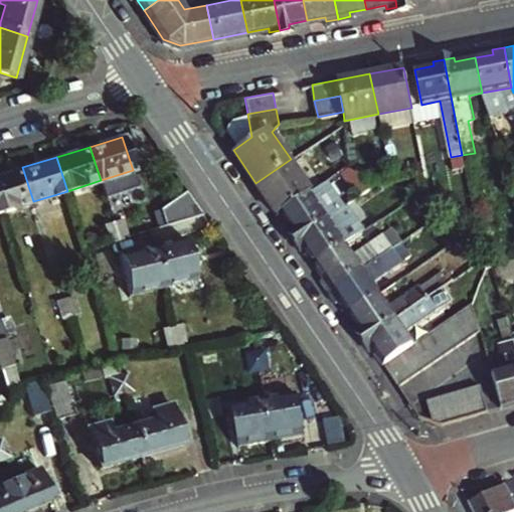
[(313,190),(291,159),(255,183),(278,213),(281,211),(310,191),(313,190)]
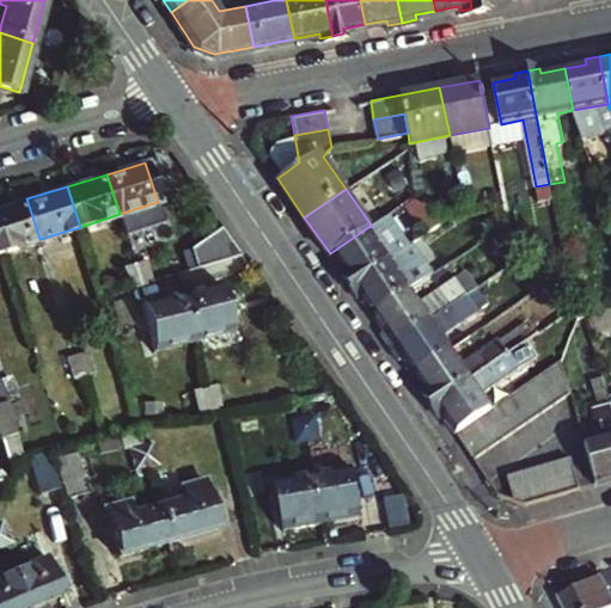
[(431,209),(419,194),(392,212),(404,228),(431,209)]
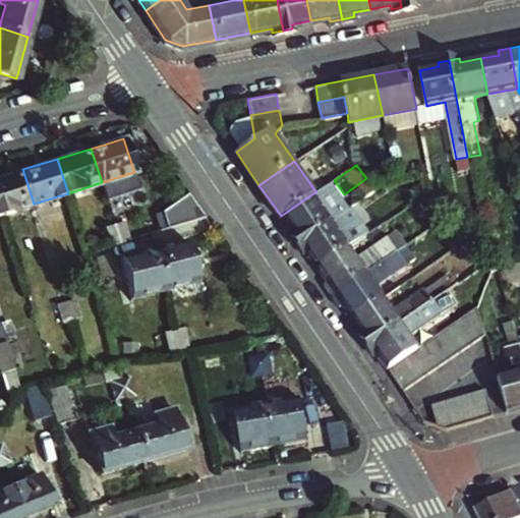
[(34,204),(22,169),(0,176),(0,211),(1,214),(34,204)]
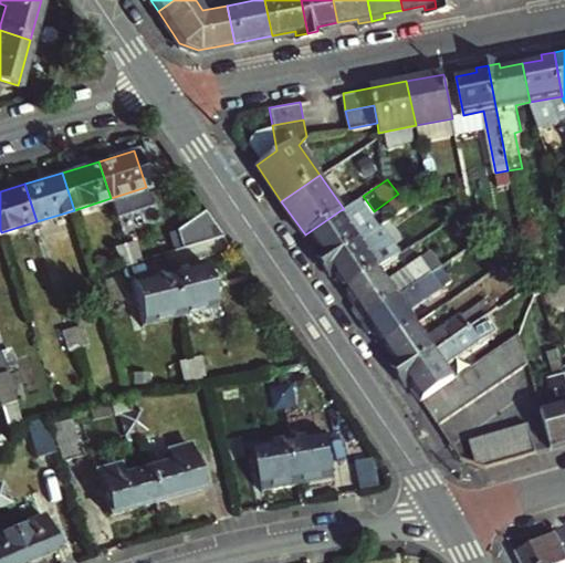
[(324,262),(372,231),(367,222),(372,219),(367,212),(351,225),(341,210),(309,232),(320,249),(316,252),(324,262)]
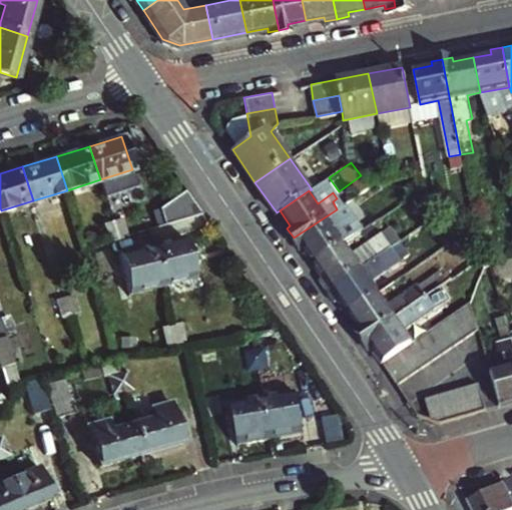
[(175,200),(148,208),(152,222),(180,214),(175,200)]
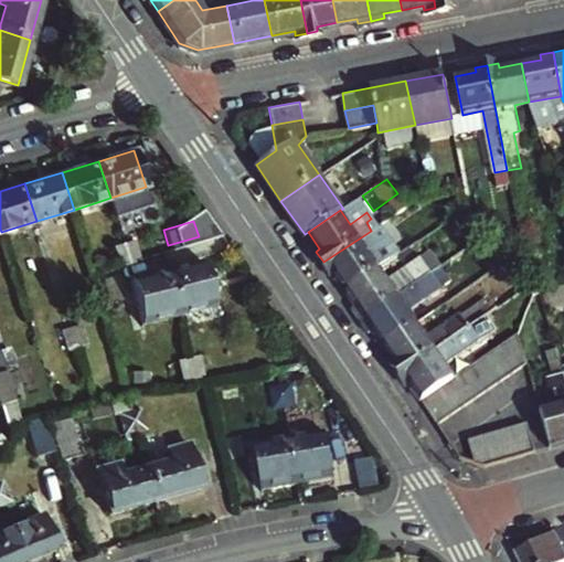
[(347,287),(379,266),(369,251),(380,243),(371,231),(323,262),(330,272),(333,269),(347,287)]
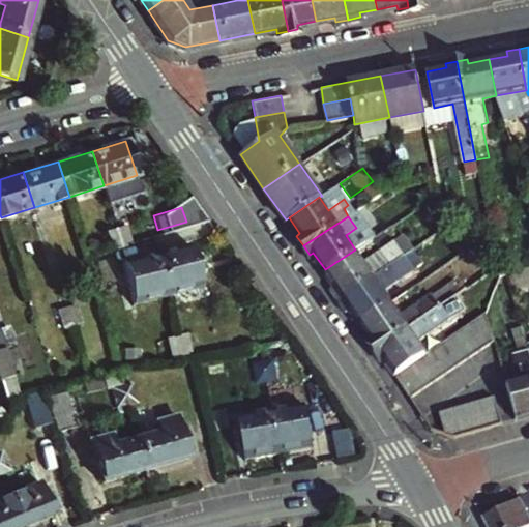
[(368,241),(380,233),(372,222),(360,230),(368,241)]
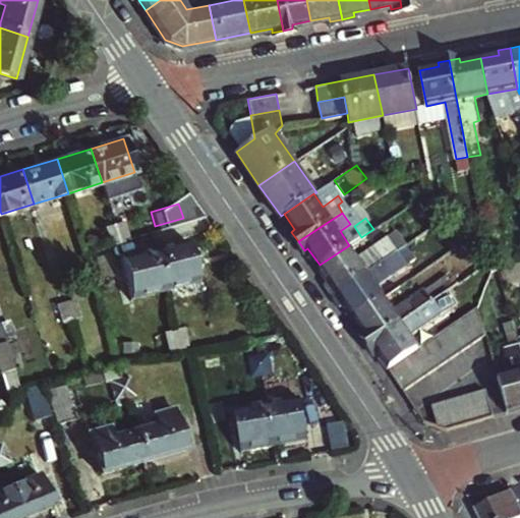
[(122,222),(115,224),(121,242),(128,240),(122,222)]
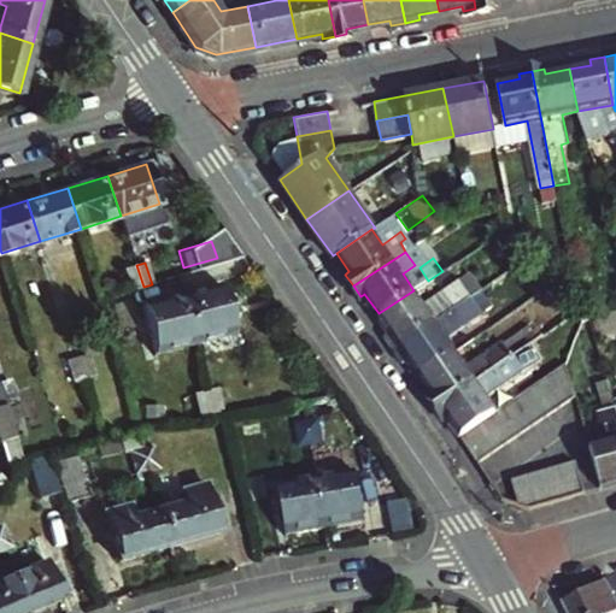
[(144,287),(136,265),(124,269),(132,290),(144,287)]
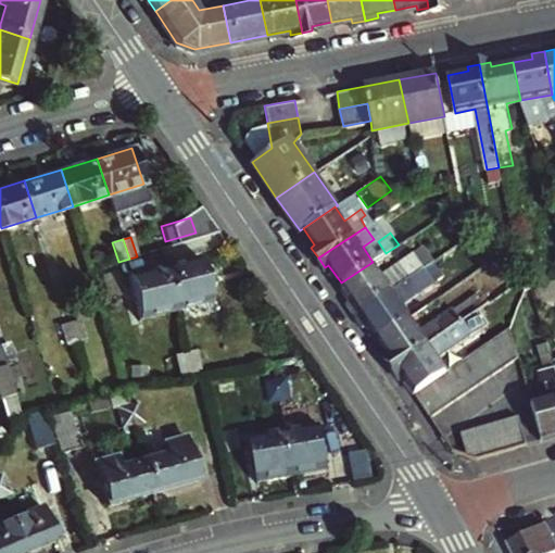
[(355,313),(425,266),(433,260),(423,244),(380,273),(373,262),(341,283),(352,300),(348,302),(355,313)]
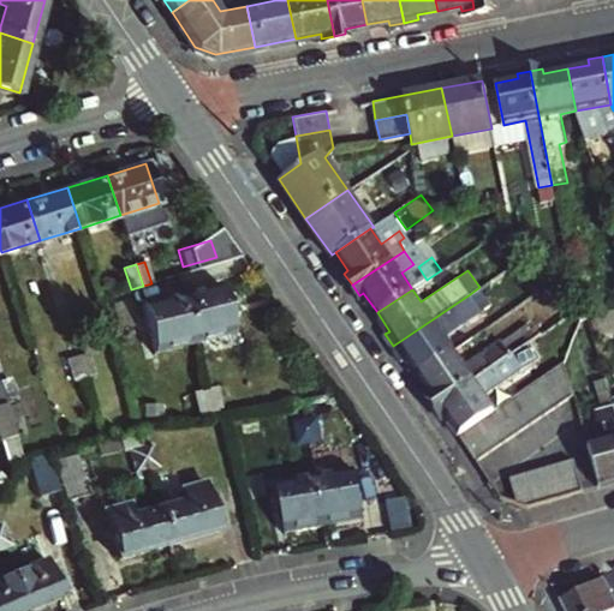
[(220,283),(180,293),(192,341),(232,330),(220,283)]
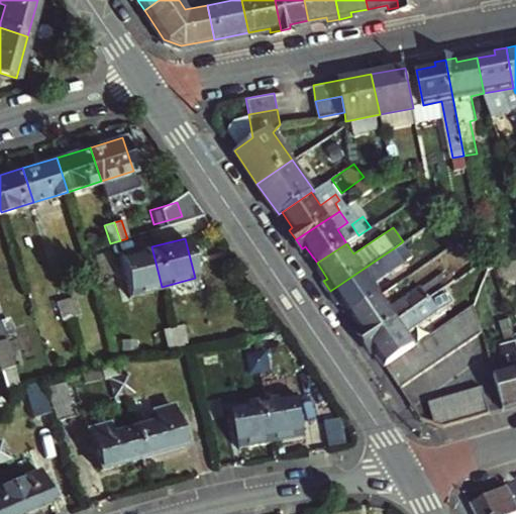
[(127,295),(162,287),(151,246),(117,254),(127,295)]
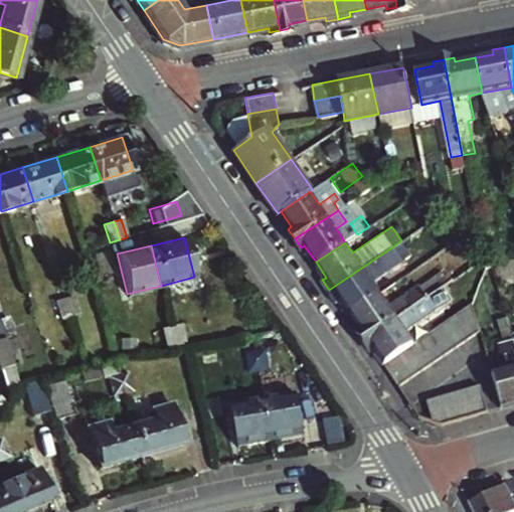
[(337,295),(350,314),(380,293),(372,282),(402,261),(393,246),(329,290),(334,297),(337,295)]
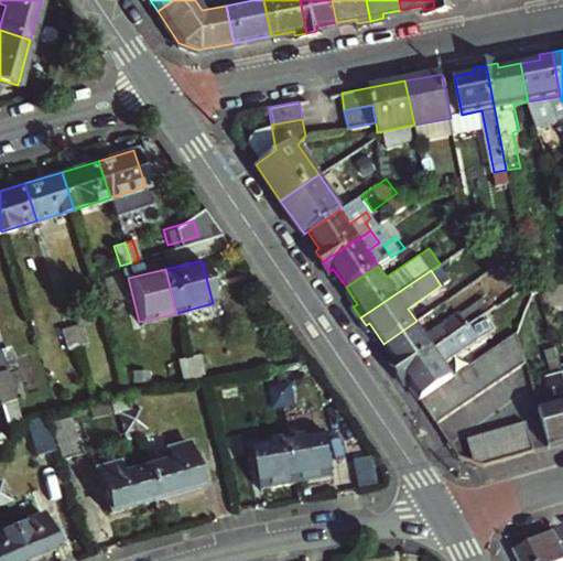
[(562,299),(562,280),(540,287),(545,305),(562,299)]
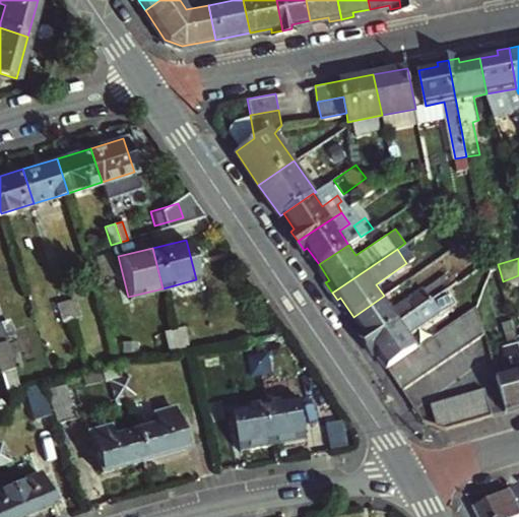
[(384,296),(353,317),(364,331),(361,333),(367,343),(431,298),(452,282),(446,273),(426,287),(424,285),(412,294),(413,296),(393,310),(384,296)]
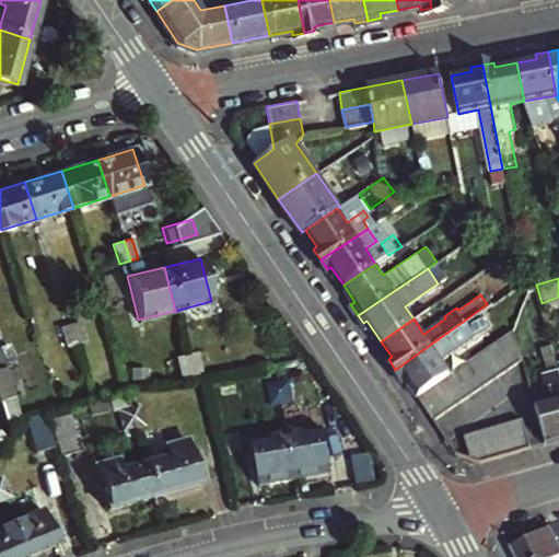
[(473,334),(464,321),(395,370),(403,380),(406,378),(418,396),(433,385),(445,378),(451,373),(441,359),(459,347),(459,343),(473,334)]
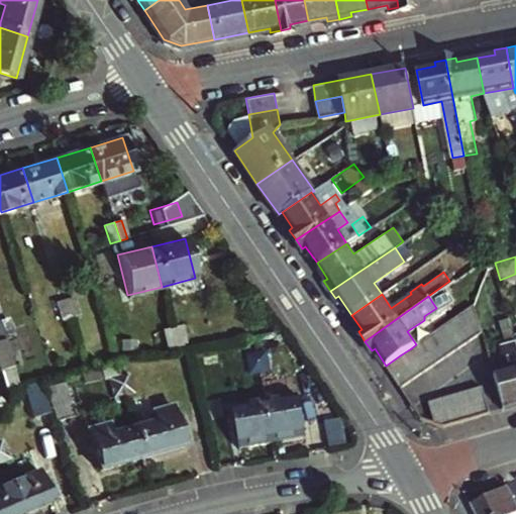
[(65,300),(71,316),(78,313),(74,297),(65,300)]
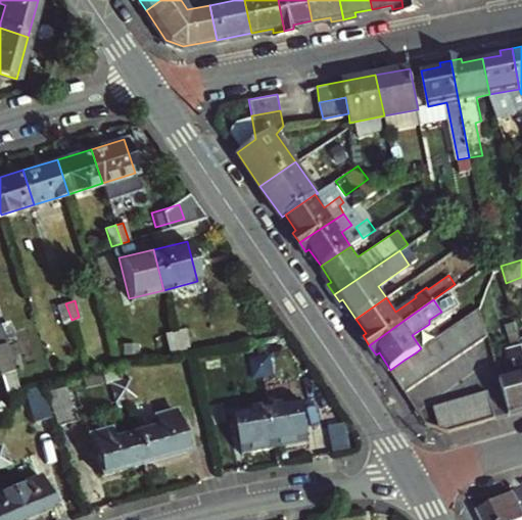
[(65,303),(56,305),(61,322),(72,320),(65,303)]
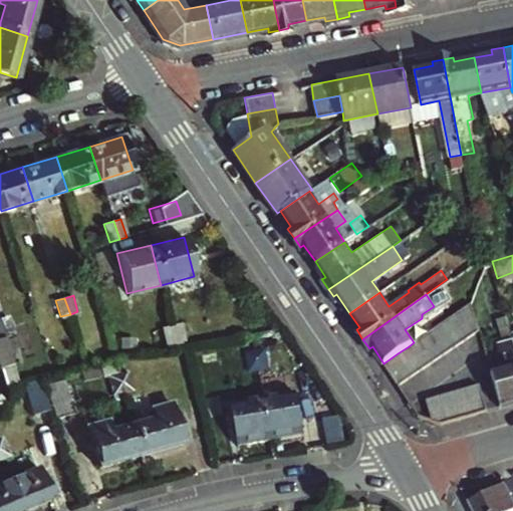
[(467,338),(480,329),(472,302),(453,315),(467,338)]
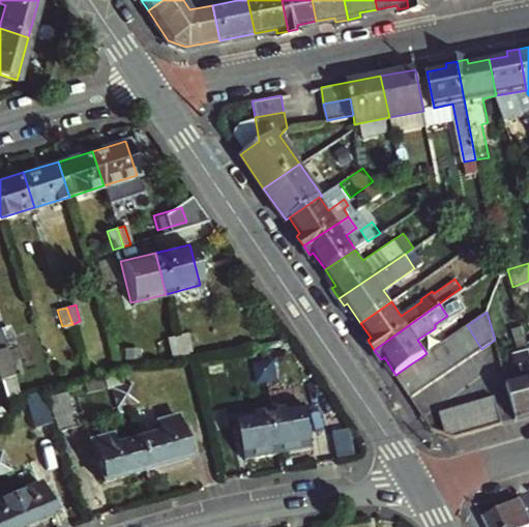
[(528,345),(523,324),(511,327),(520,357),(516,358),(521,378),(506,382),(516,416),(528,411),(528,345)]
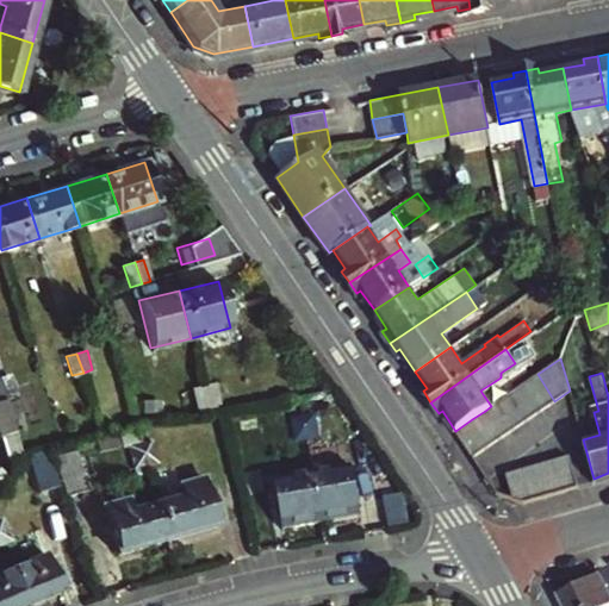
[(8,374),(0,376),(0,383),(5,398),(14,394),(8,374)]
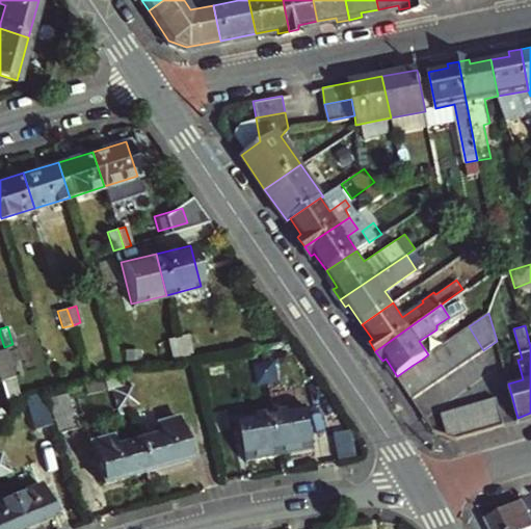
[(456,335),(446,342),(460,366),(472,359),(483,350),(469,326),(456,335)]
